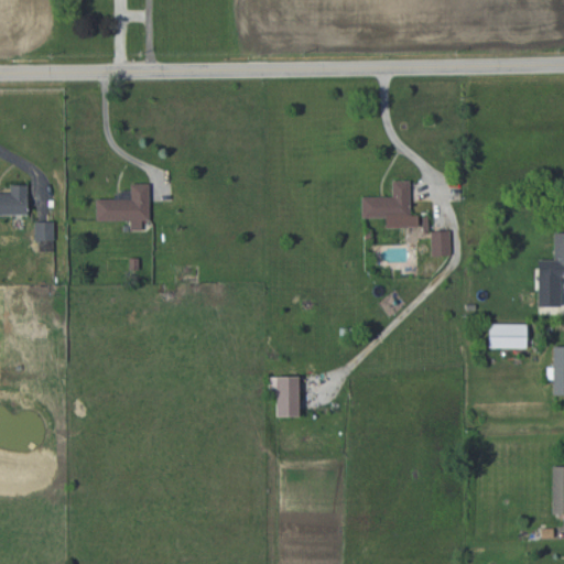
[(361,196),(361,218),(384,217),(384,228),(418,227),(418,214),(410,215),(409,181),(391,181),(391,196),(361,196)]
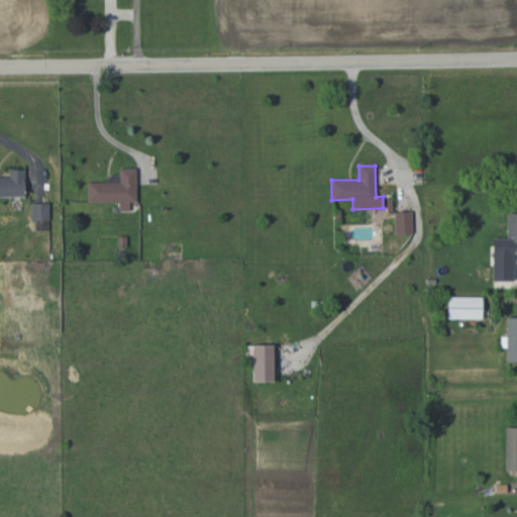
[(0,177),(0,196),(24,197),(24,169),(9,170),(9,177),(0,177)]
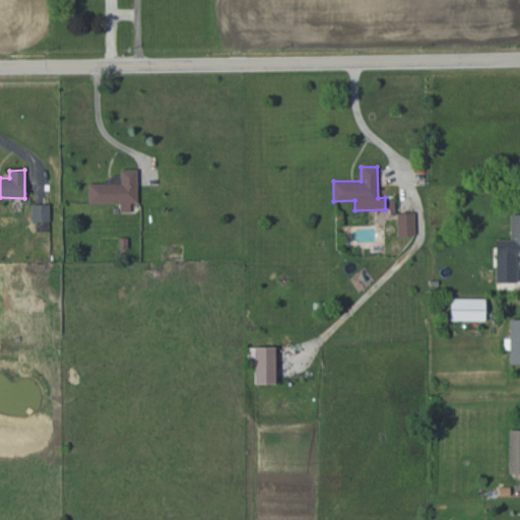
[(87,183),(87,203),(120,203),(120,212),(130,212),(130,202),(137,202),(137,170),(120,170),(120,177),(105,177),(105,183),(87,183)]
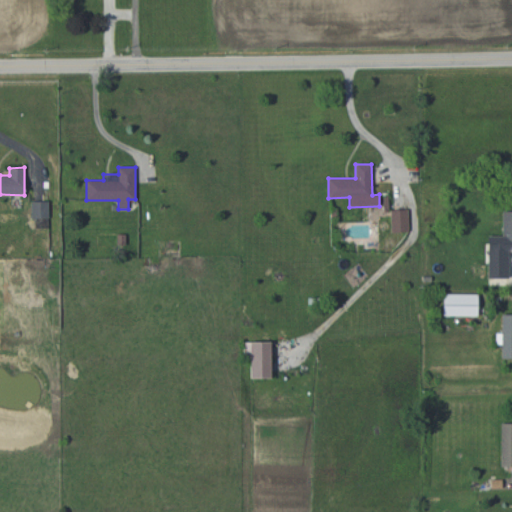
[(31,218),(48,218),(48,200),(31,201),(31,218)]
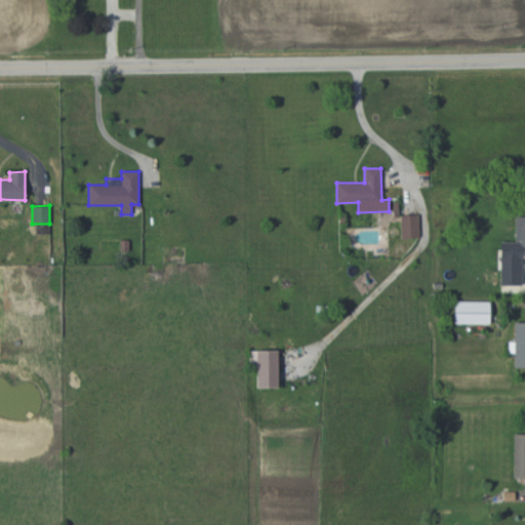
[(418,237),(417,214),(400,214),(401,238),(418,237)]
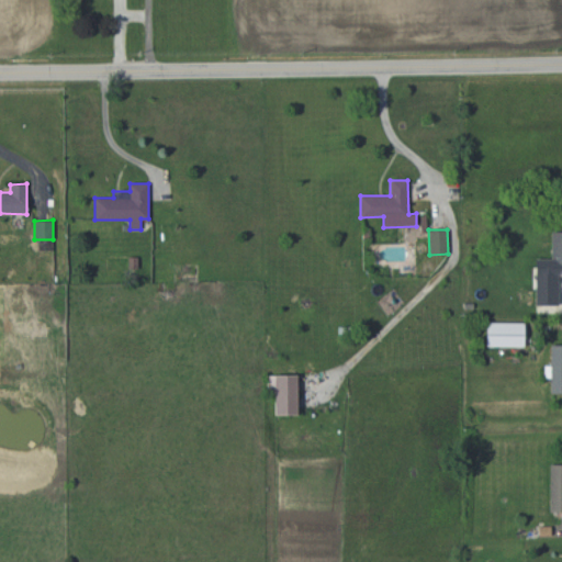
[(536,307),(561,307),(561,231),(551,232),(551,259),(536,259),(536,307)]
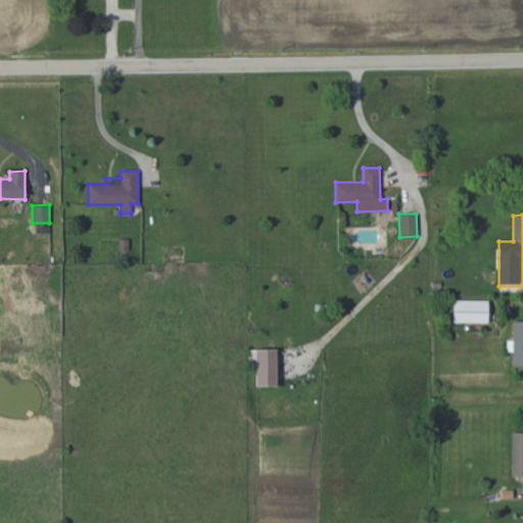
[(488,300),(453,300),(453,323),(488,323),(488,300)]
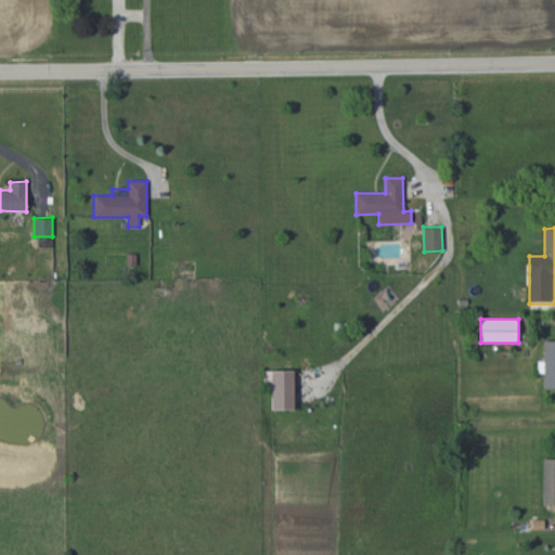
[(554,388),(554,340),(544,340),(543,362),(538,362),(538,373),(543,373),(543,388),(554,388)]
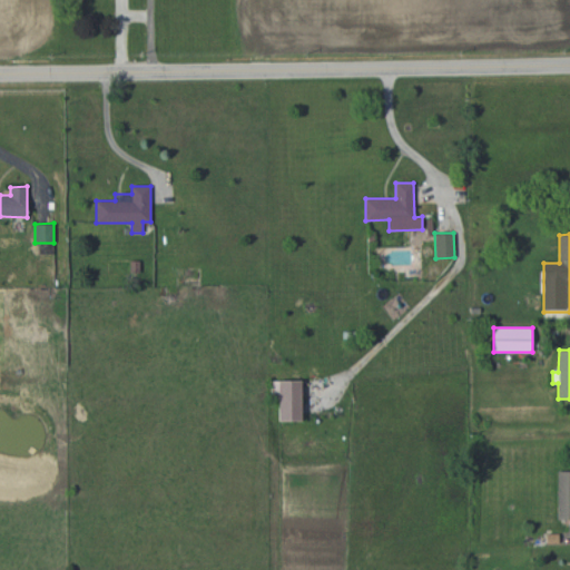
[(279,421),(302,421),(301,380),(278,381),(279,421)]
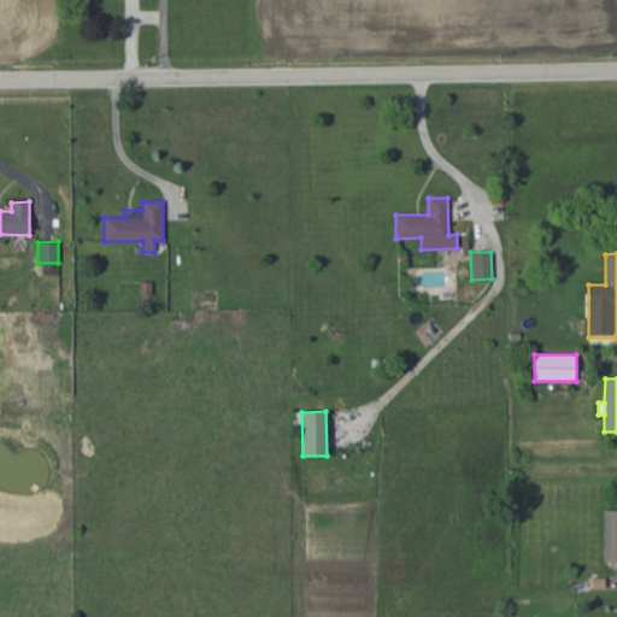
[(603,562),(616,562),(616,509),(604,510),(603,562)]
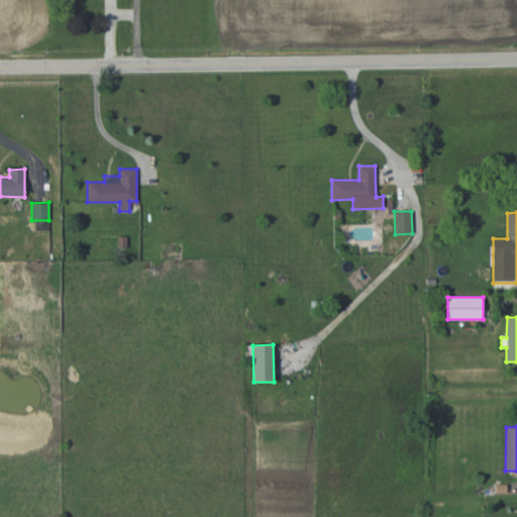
All buildings are outlined.
